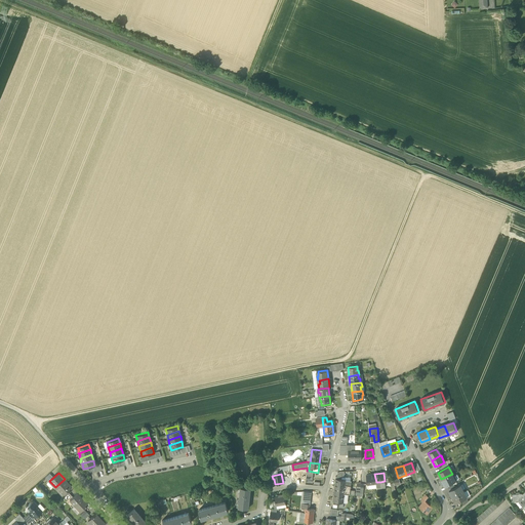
[(376,487),(376,482),(374,474),(366,475),(368,488),(376,487)]
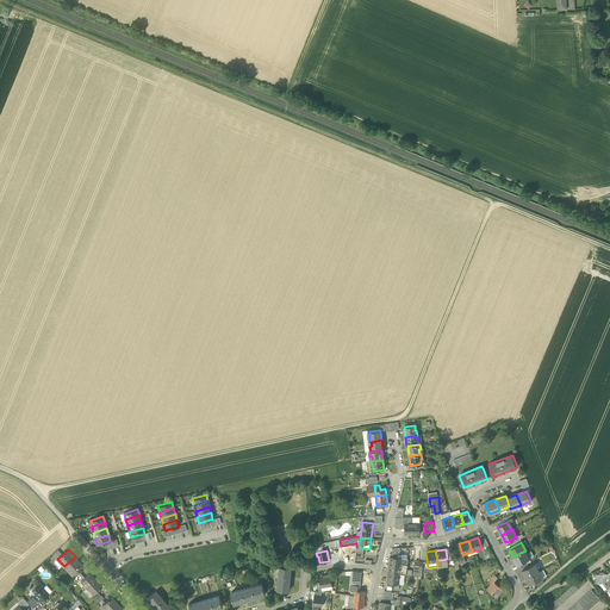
[(527,553),(526,551),(512,556),(517,565),(518,564),(527,559),(529,559),(527,553)]
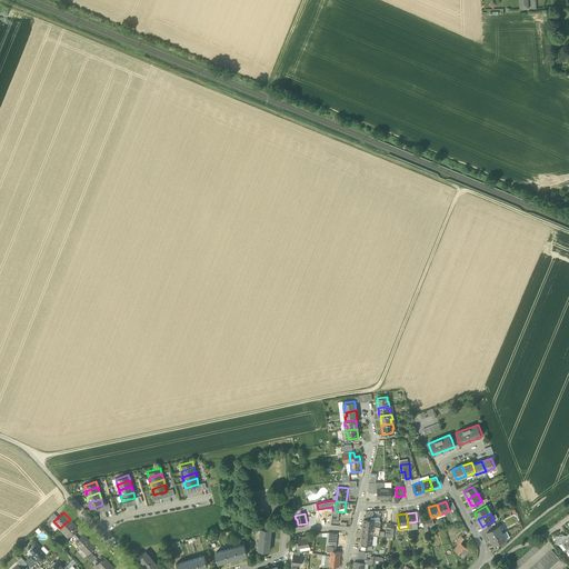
[(78,527),(70,519),(61,527),(69,535),(72,531),(78,527)]
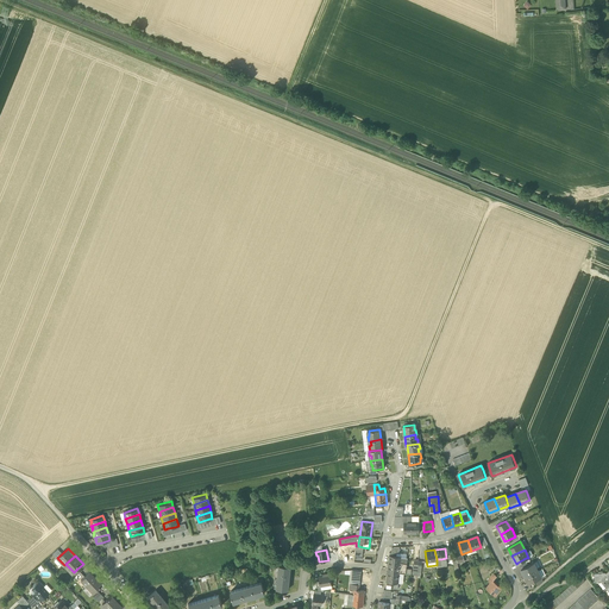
[(389,556),(388,571),(397,572),(405,573),(406,573),(406,569),(407,564),(407,558),(396,557),(389,556)]
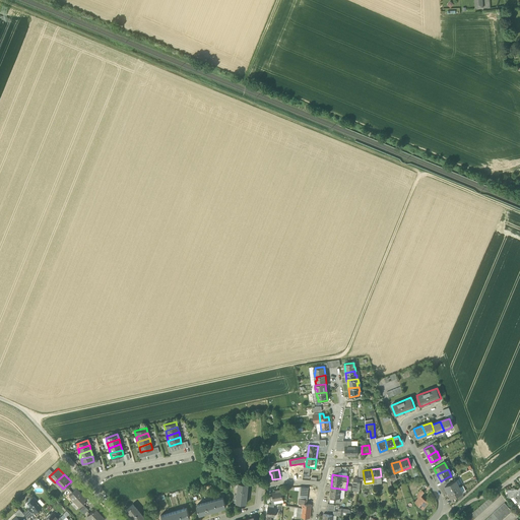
[(445,485),(449,493),(459,488),(458,485),(456,480),(452,482),(445,485)]
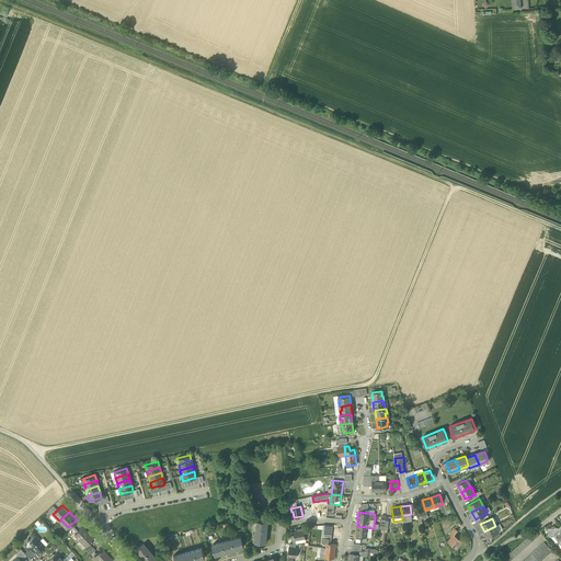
[(255,542),(265,544),(267,522),(258,522),(255,542)]
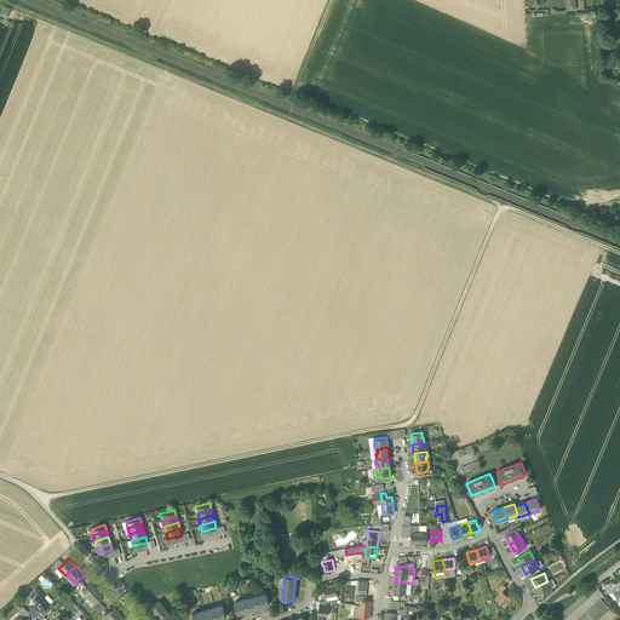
[(552,579),(547,581),(535,587),(538,595),(545,591),(551,587),(556,585),(552,579)]
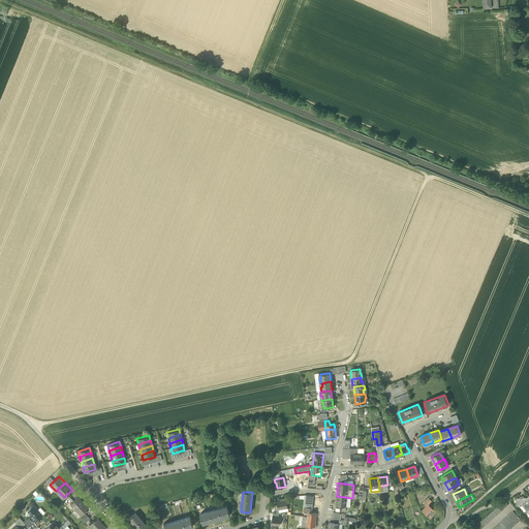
[(70,503),(75,509),(83,502),(78,496),(73,501),(70,503)]
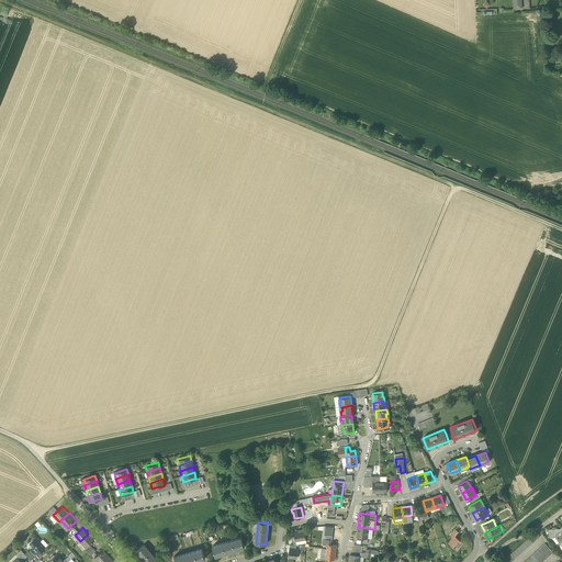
[(327,539),(332,540),(333,528),(325,527),(324,539),(327,539)]
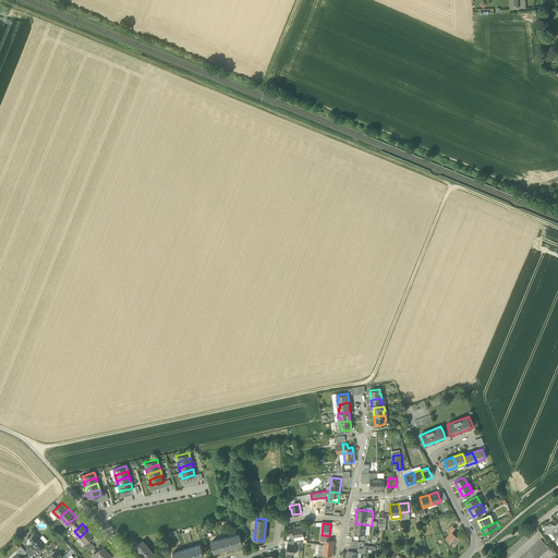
[(364,533),(364,524),(355,523),(354,533),(353,538),(364,540),(365,534),(364,533)]
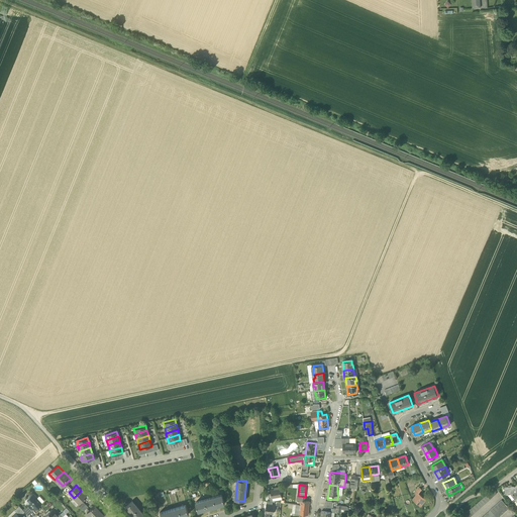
[(510,494),(515,500),(516,498),(516,485),(514,487),(514,486),(504,487),(505,494),(510,494)]
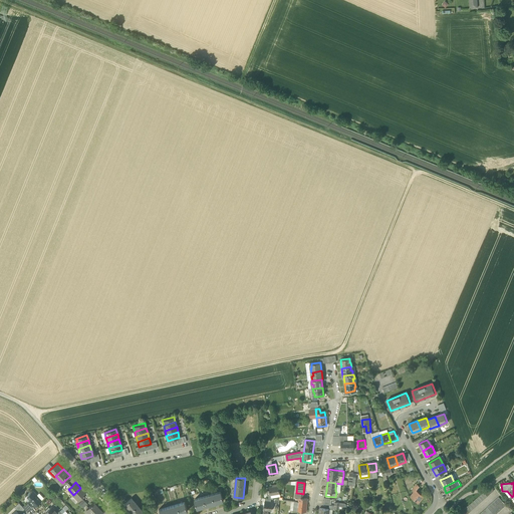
[(270,491),(270,495),(271,495),(279,493),(278,484),(272,485),(272,486),(269,487),(270,491)]
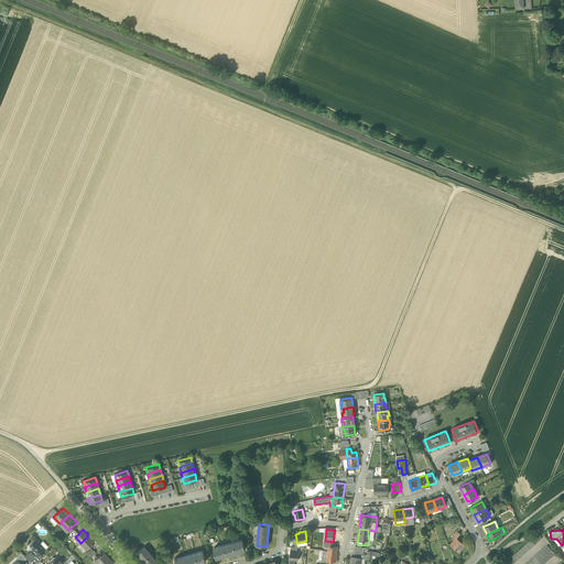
[(95,541),(88,535),(80,543),(86,549),(95,541)]
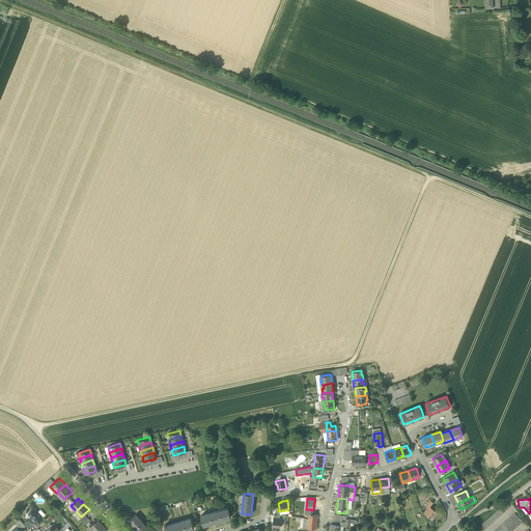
[(424,512),(431,520),(438,512),(429,506),(427,508),(424,512)]
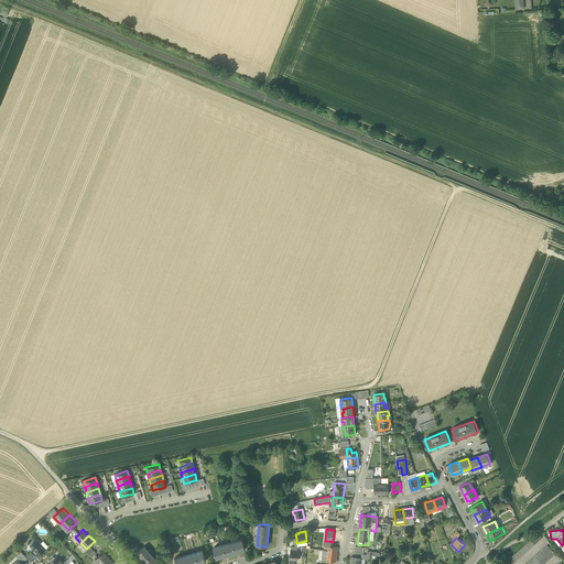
[(32,550),(38,556),(45,549),(35,539),(30,544),(34,549),(32,550)]
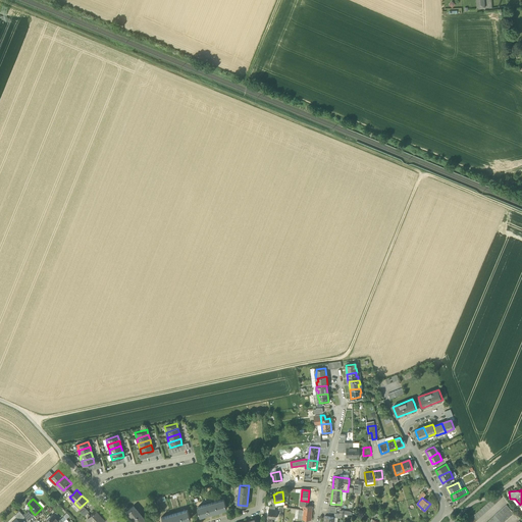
[(198,507),(200,516),(226,508),(224,500),(198,507)]
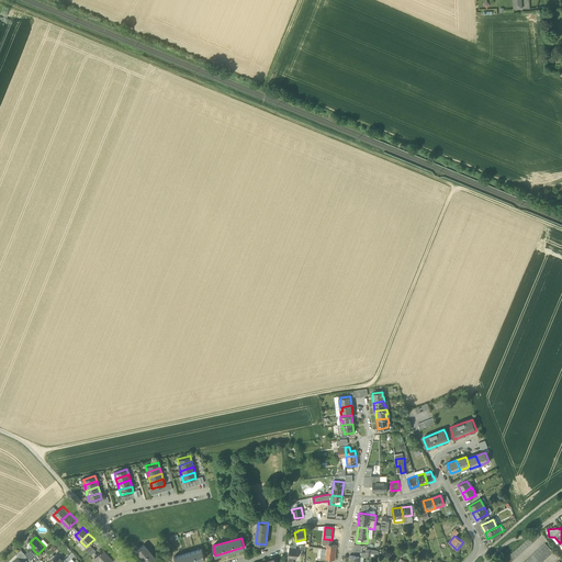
[(332,540),(327,539),(327,544),(326,549),(336,550),(336,546),(330,544),(332,540)]
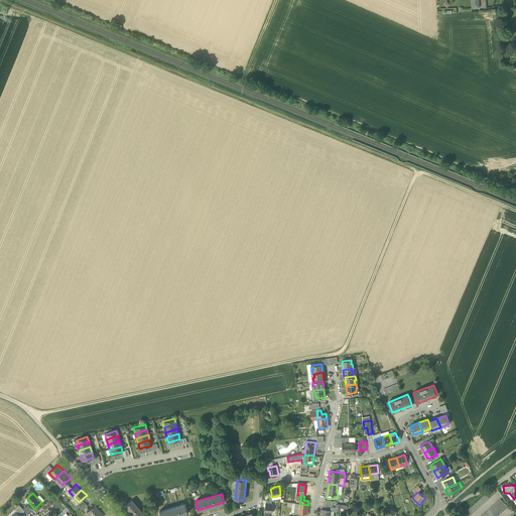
[(125,507),(132,515),(144,515),(132,501),(125,507)]
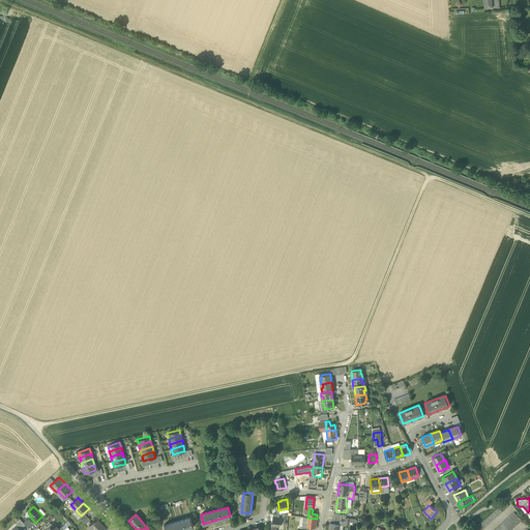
[(89,525),(93,529),(101,523),(96,518),(89,525)]
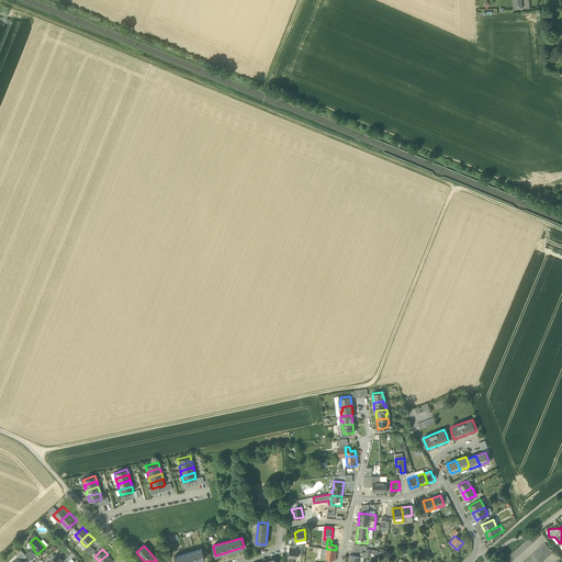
[(173,558),(173,561),(192,561),(205,559),(202,549),(173,558)]
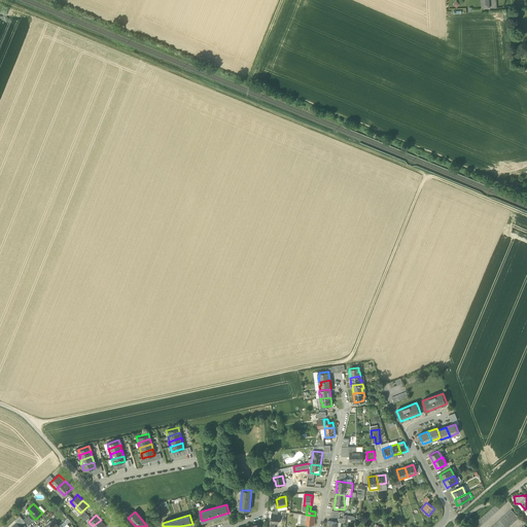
[(271,523),(278,523),(279,516),(271,515),(271,523)]
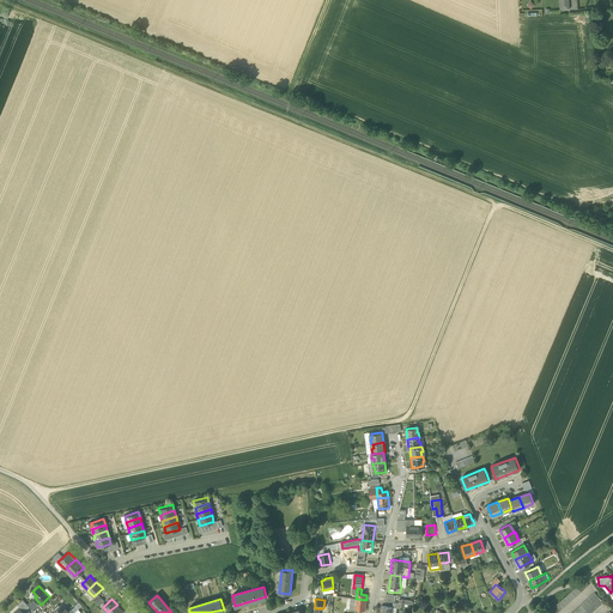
[(366,600),(356,599),(351,599),(350,608),(365,611),(366,600)]
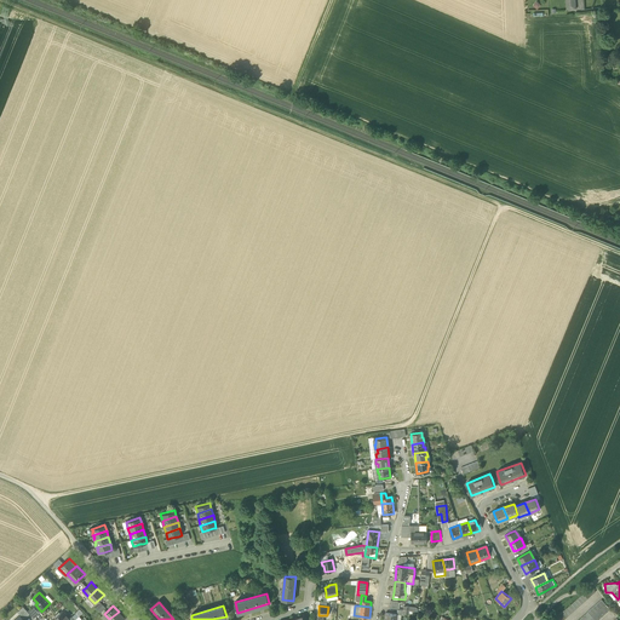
[(24,619),(29,614),(28,612),(23,607),(17,612),(21,615),(24,619)]
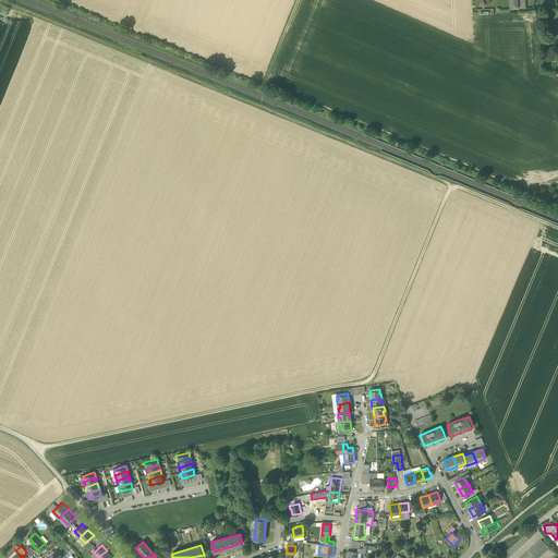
[(29,546),(25,550),(26,553),(31,557),(35,553),(29,546)]
